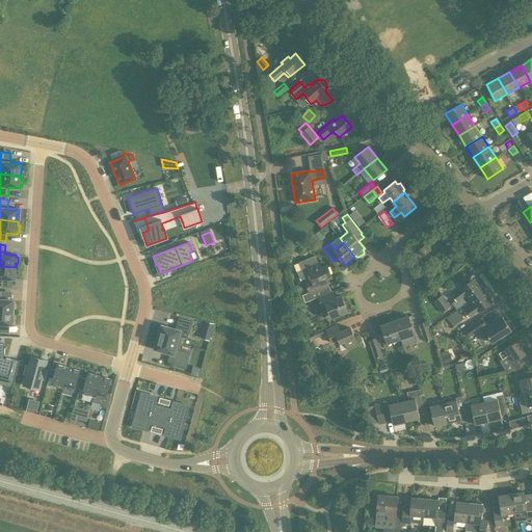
[(424,256),(431,250),(426,244),(419,250),(424,256)]
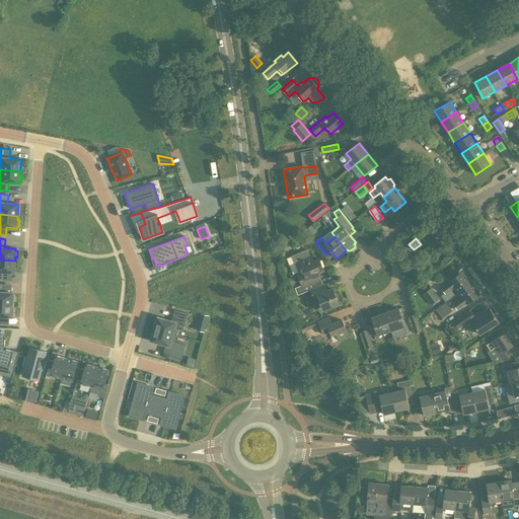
[(319,260),(313,263),(310,255),(310,256),(307,249),(291,255),(298,274),(297,275),(301,285),(295,288),(298,295),(310,290),(314,289),(322,285),(318,273),(323,271),(319,260)]
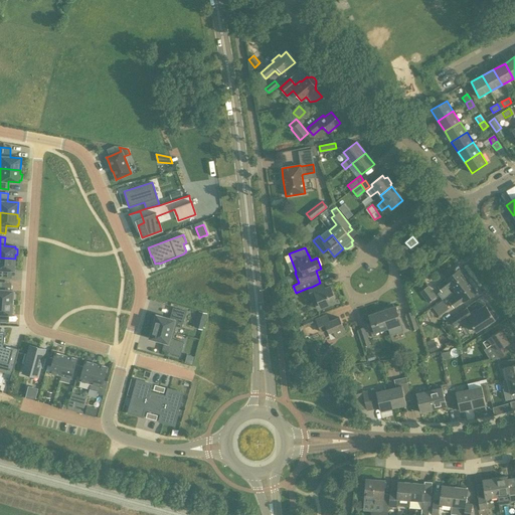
[(14,271),(15,259),(0,258),(0,278),(2,278),(3,270),(14,271)]
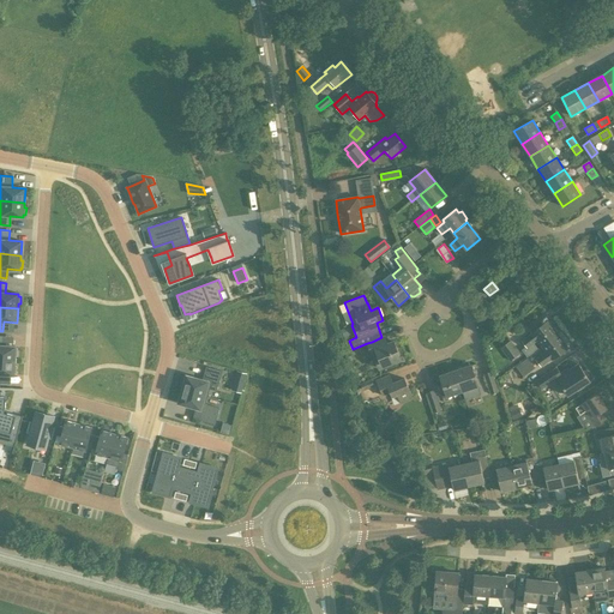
[(537,349),(534,344),(537,341),(542,347),(558,335),(557,333),(558,331),(554,327),(552,327),(547,321),(533,332),(533,333),(522,341),(528,348),(523,350),(528,356),(537,349)]
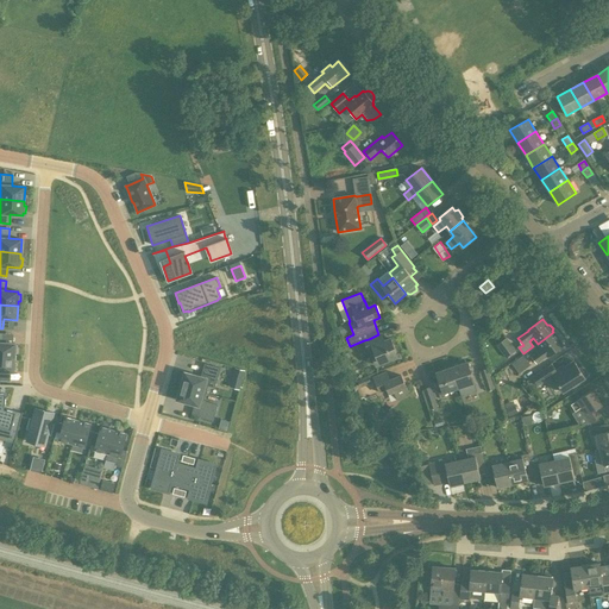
[(553,332),(538,344),(542,349),(532,357),(537,363),(547,356),(563,345),(558,339),(559,337),(557,332),(553,333),(553,332)]
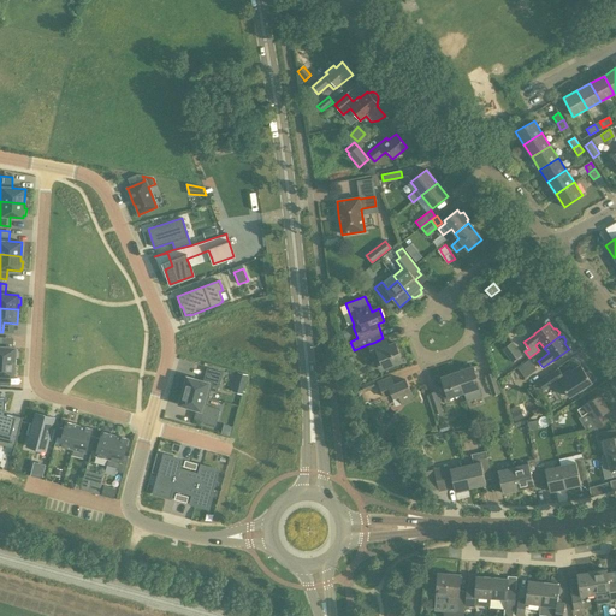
[(0,361),(15,362),(15,357),(17,357),(17,350),(15,349),(16,348),(3,347),(3,337),(0,337),(0,361)]
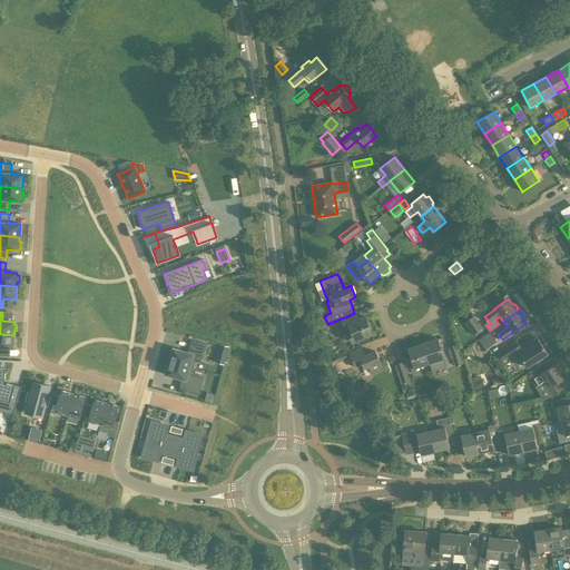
[(356,312),(354,313),(345,317),(341,318),(344,328),(349,327),(351,332),(347,333),(351,342),(372,334),(365,317),(360,320),(356,312)]
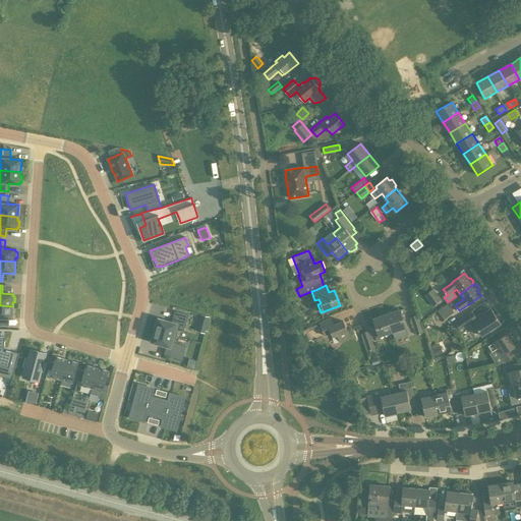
[(432,306),(442,300),(432,289),(424,295),(432,306)]
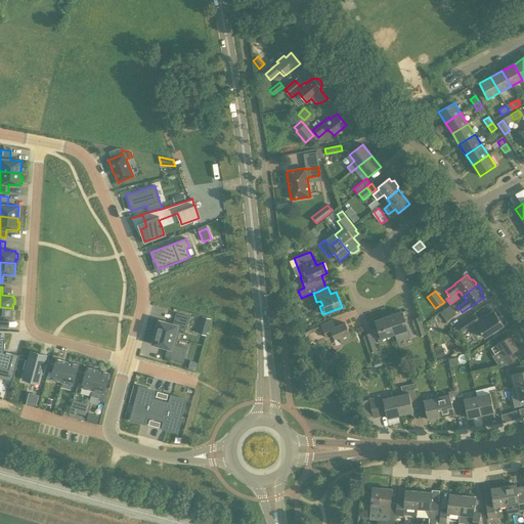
[(456,314),(449,305),(439,313),(446,322),(456,314)]
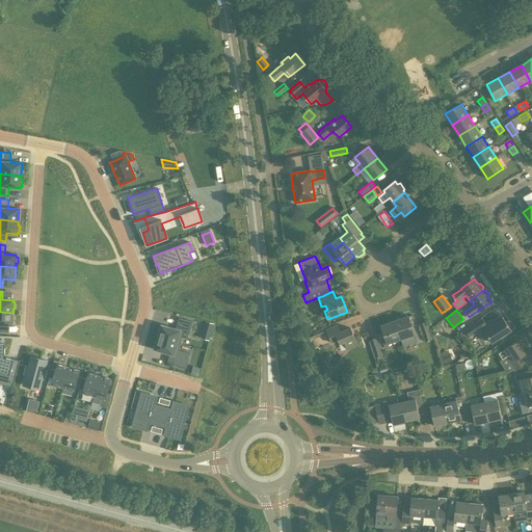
[(12,313),(0,312),(0,329),(0,324),(11,325),(11,323),(14,323),(14,317),(12,317),(12,313)]
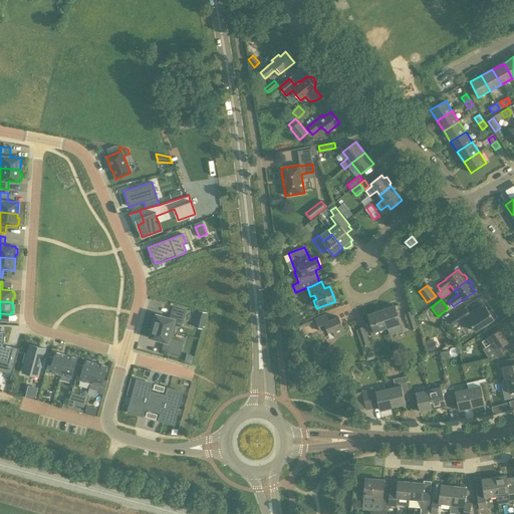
[(494,319),(492,316),(493,315),(490,310),(488,311),(484,305),(472,313),(471,312),(470,313),(466,308),(449,319),(453,325),(461,320),(466,328),(471,325),(475,331),(483,326),(483,327),(489,324),(488,323),(494,319)]
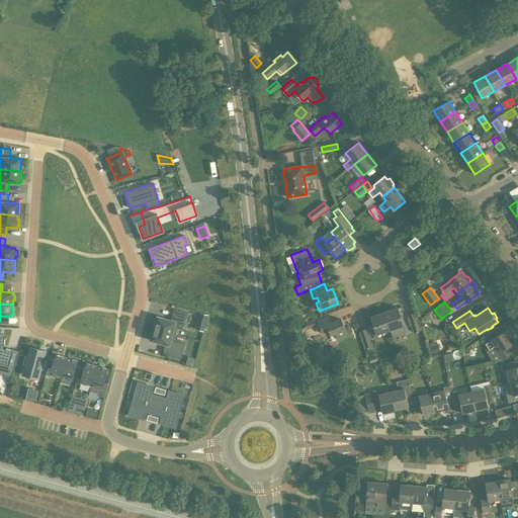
[(390,331),(404,327),(398,309),(383,313),(390,331)]
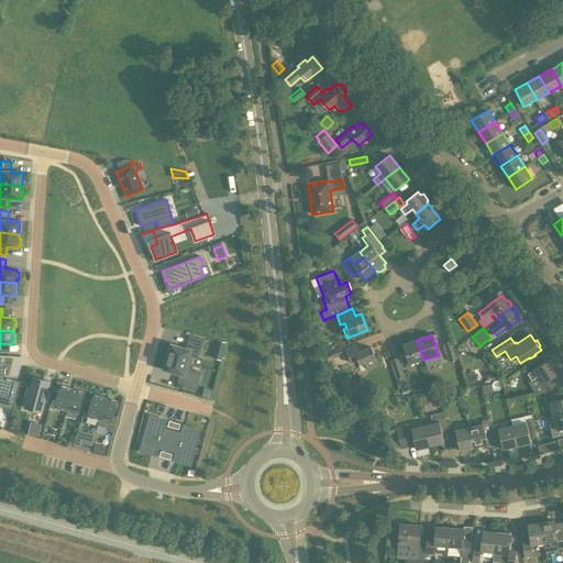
[(423,360),(417,340),(403,345),(409,365),(423,360)]
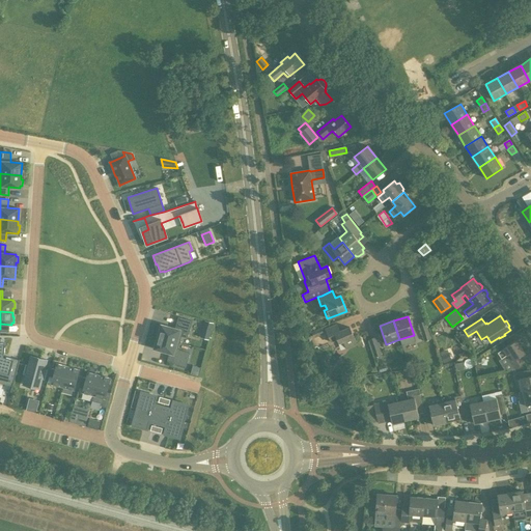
[(424,341),(431,339),(425,322),(418,324),(424,341)]
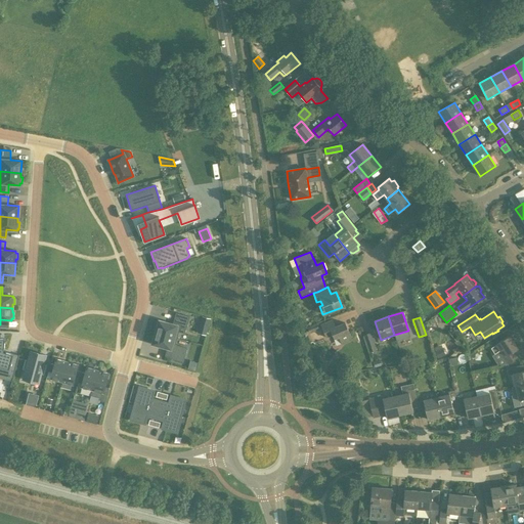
[(156,331),(156,333),(176,338),(180,326),(159,320),(158,323),(157,322),(155,330),(156,331)]
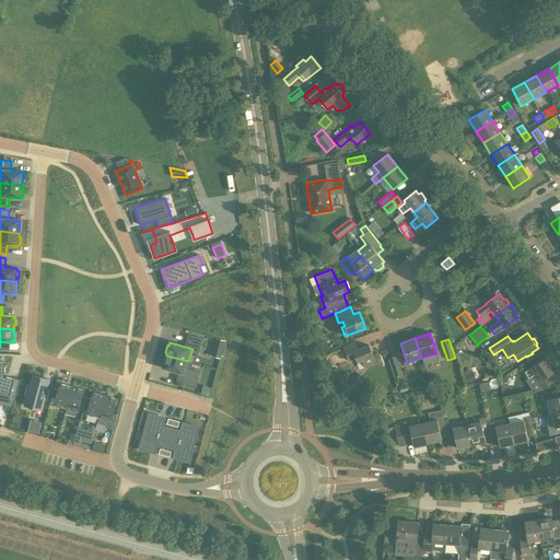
[(365,366),(375,362),(369,346),(358,350),(356,342),(343,348),(349,361),(356,358),(357,362),(362,360),(365,366)]
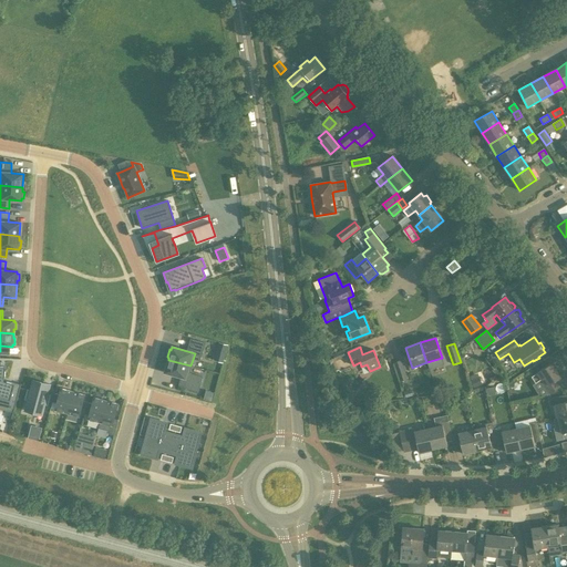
[(334,361),(344,357),(342,350),(332,354),(334,361)]
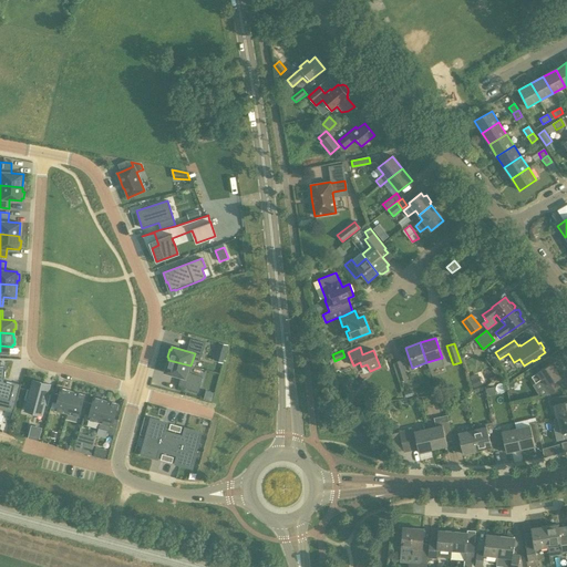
[(189,373),(191,366),(168,360),(167,362),(166,361),(164,369),(165,369),(164,372),(181,377),(178,387),(198,392),(202,377),(189,373)]
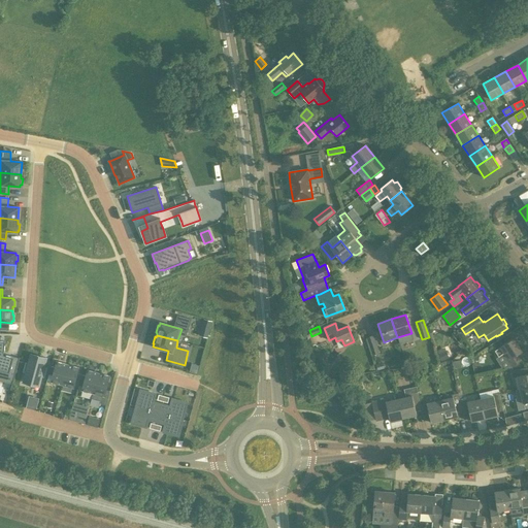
[(372,355),(380,353),(373,335),(366,337),(372,355)]
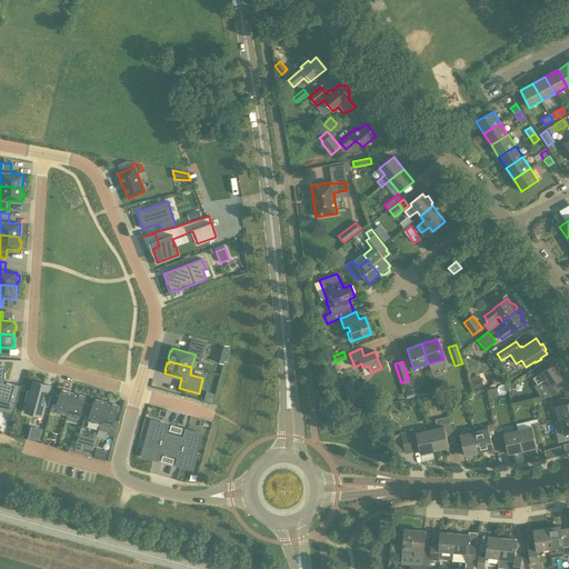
[(0,406),(13,410),(20,387),(7,383),(2,383),(3,378),(5,368),(0,368),(0,363),(0,406)]
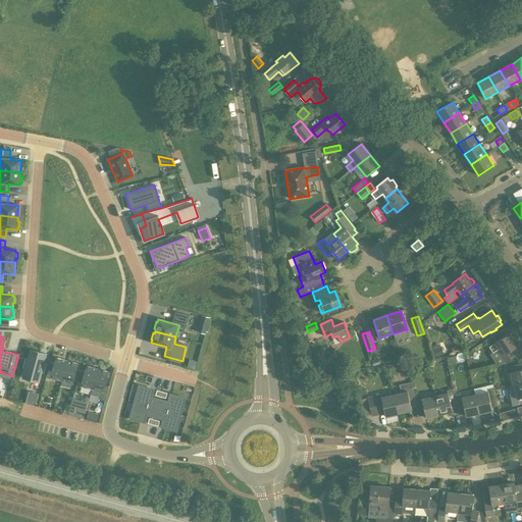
[(516,356),(512,350),(516,348),(508,334),(489,347),(492,353),(501,348),(505,354),(501,357),(505,363),(516,356)]
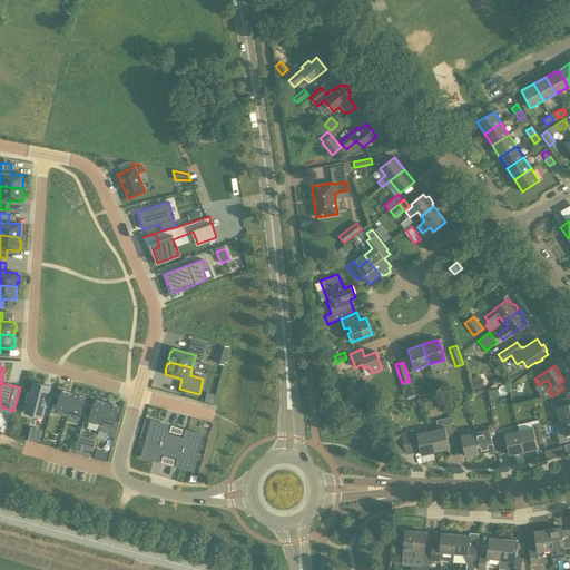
[(483,374),(473,377),(477,387),(487,384),(483,374)]
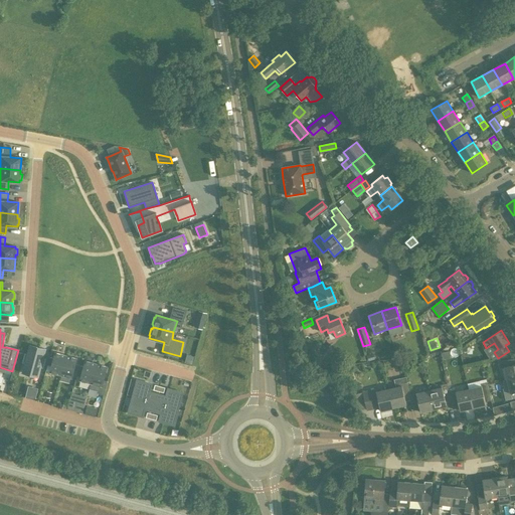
[(24,354),(22,361),(25,361),(23,370),(24,370),(24,369),(38,373),(37,377),(37,378),(40,368),(43,368),(45,359),(44,360),(42,359),(45,349),(29,345),(27,354),(24,354)]
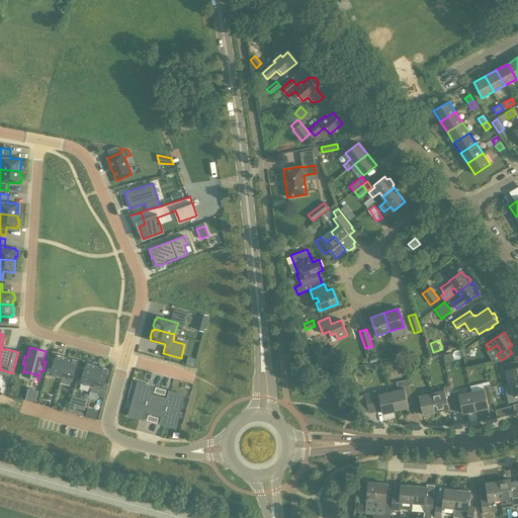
[(50,374),(61,377),(66,358),(56,355),(54,360),(50,359),(48,367),(52,368),(50,374)]
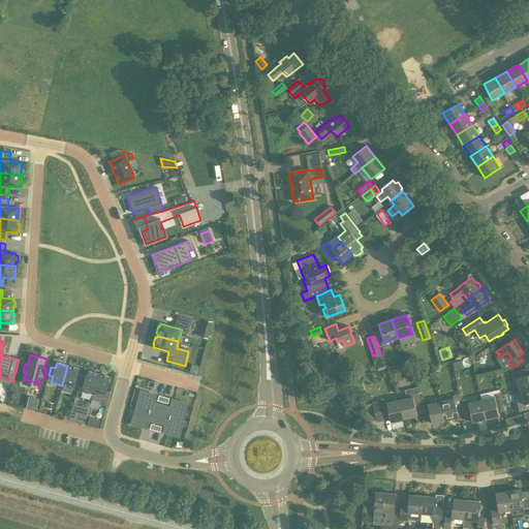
[(197,374),(199,366),(192,364),(190,372),(197,374)]
